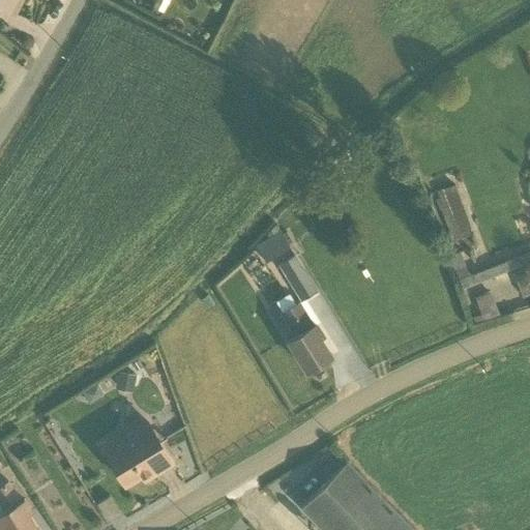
[(0,0),(0,8),(12,16),(20,0),(0,0)]
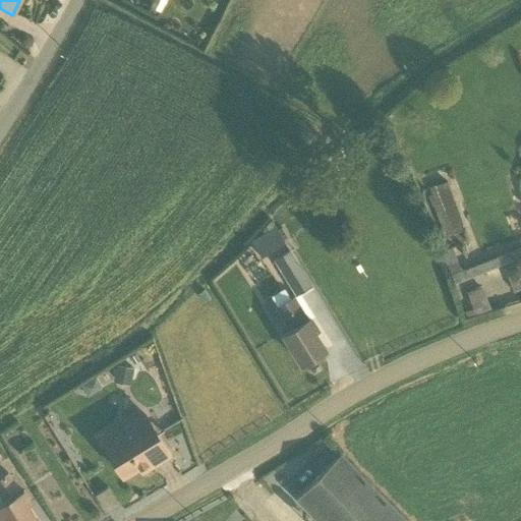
[(446,184),(428,190),(430,196),(427,198),(430,208),(432,208),(445,239),(462,233),(460,228),(462,227),(446,184)]
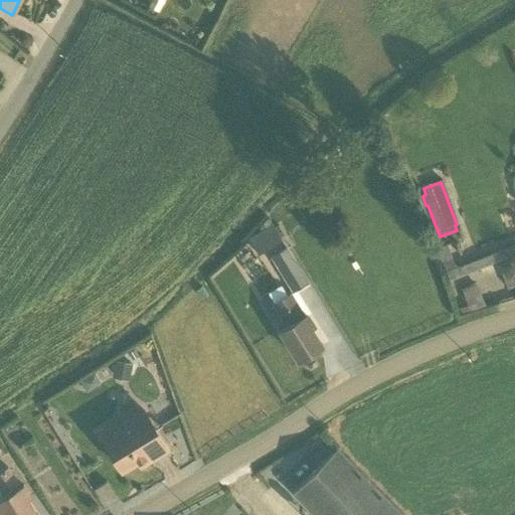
[(247,241),(258,258),(281,242),(268,221),(259,230),(261,233),(247,241)]
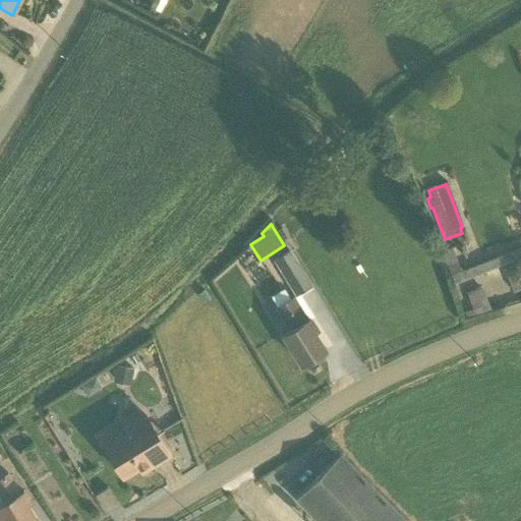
[(520,247),(450,276),(454,285),(520,257),(520,247)]
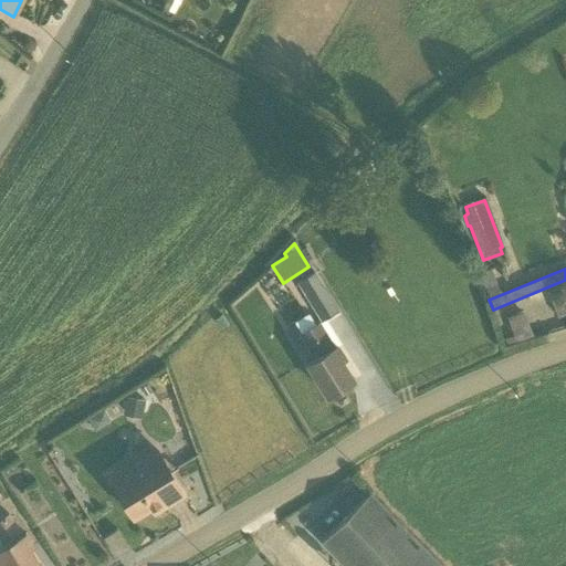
[(491,271),(479,275),(489,300),(499,296),(491,271)]
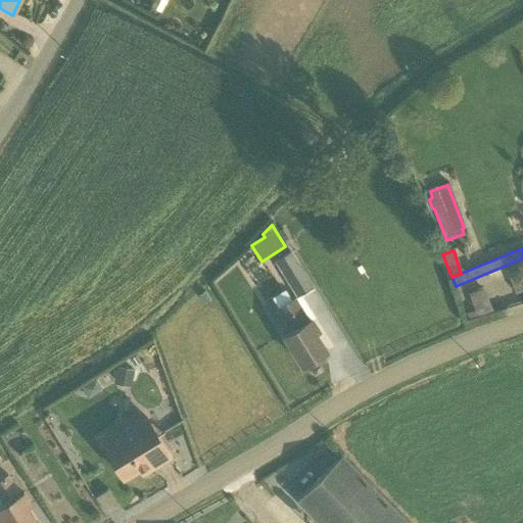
[(313,289),(290,252),(274,263),(295,299),(313,289)]
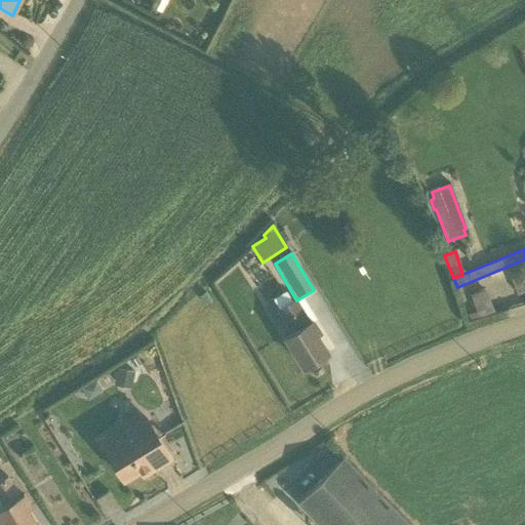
[(524,292),(515,268),(507,271),(516,294),(524,292)]
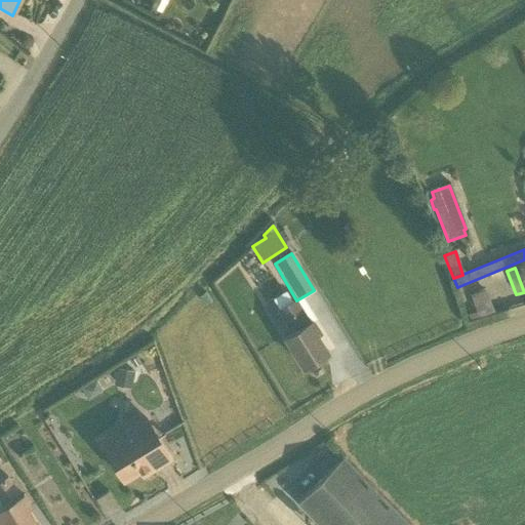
[(493,313),(486,290),(470,295),(475,313),(468,315),(470,321),(493,313)]
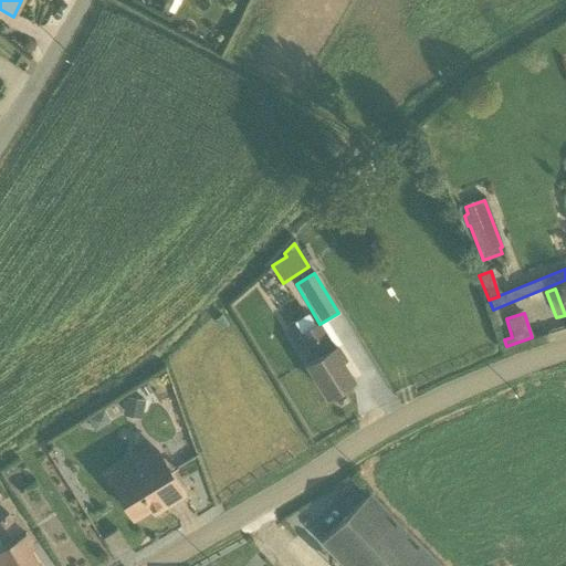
[(314,326),(307,316),(294,324),(301,335),(299,337),(313,360),(306,365),(326,398),(353,381),(342,364),(347,360),(337,345),(334,347),(320,324),(314,326)]
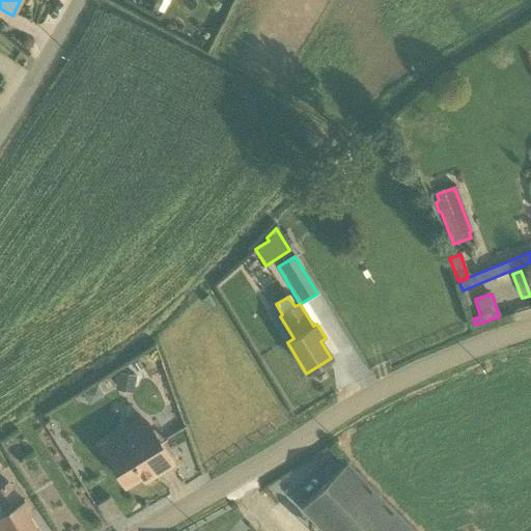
[(136,379),(118,374),(114,391),(132,395),(136,379)]
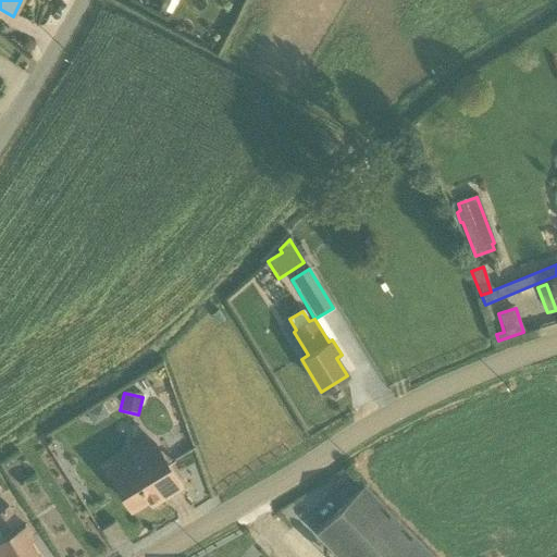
[(124,456),(104,468),(131,511),(160,494),(163,498),(180,489),(152,444),(136,454),(139,460),(131,466),(124,456)]
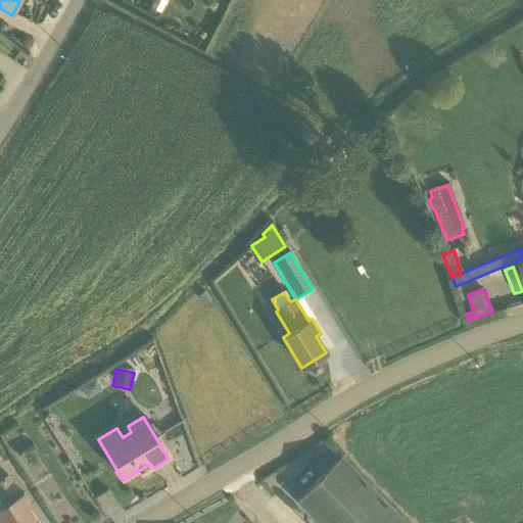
[(408,522),(341,457),(294,503),(315,522),(408,522)]
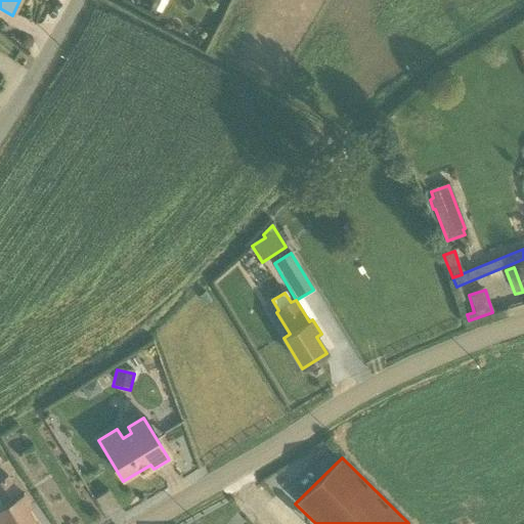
[(0,521),(1,523),(35,523),(28,511),(33,508),(25,494),(20,496),(9,476),(0,481),(0,521)]
